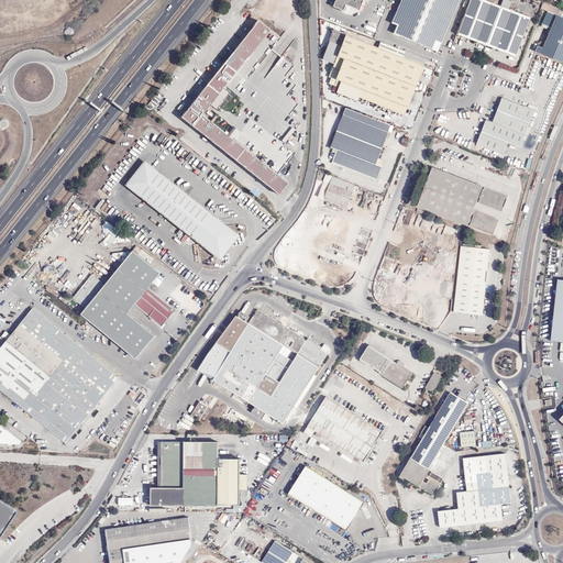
[(335,0),(335,1),(333,7),(343,11),(346,6),(360,11),(364,1),(368,3),(368,0),(335,0)]
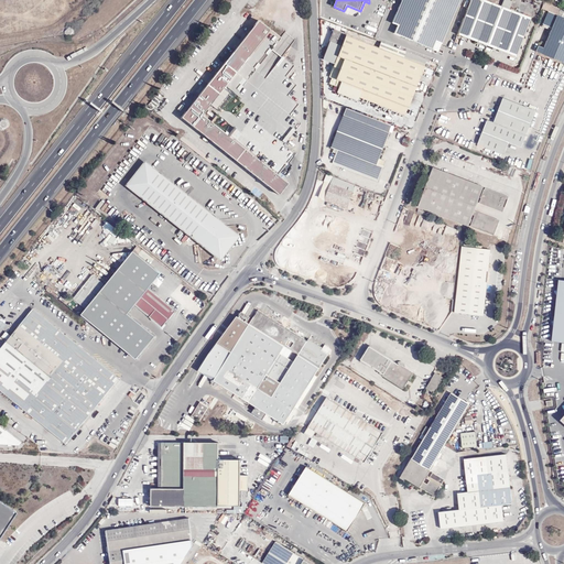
[(397,26),(393,34),(436,53),(458,0),(401,0),(392,24),(397,26)]
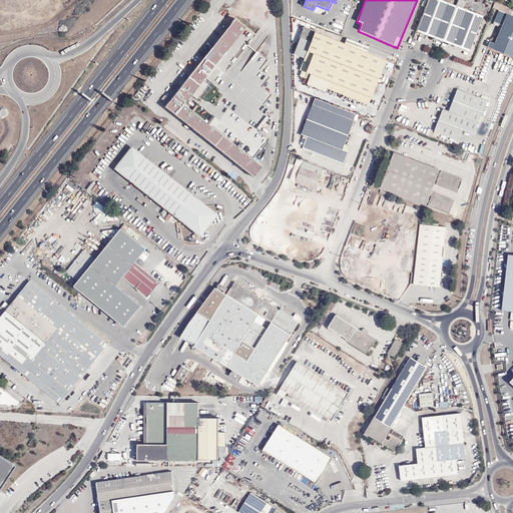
[(483,16),(442,0),(429,0),(417,30),(470,51),(483,16)]
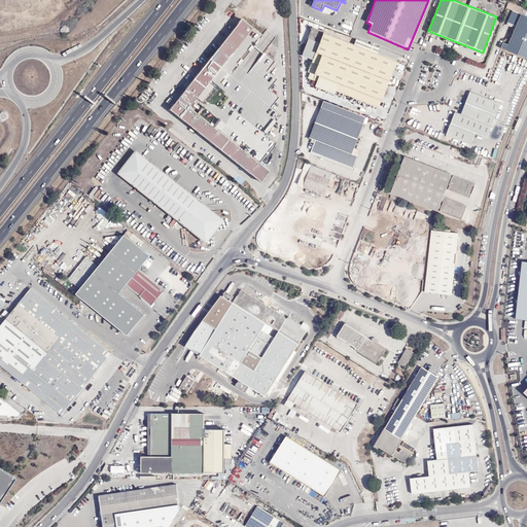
[(503,43),(501,47),(526,58),(526,16),(521,14),(513,10),(507,23),(516,26),(507,45),(503,43)]
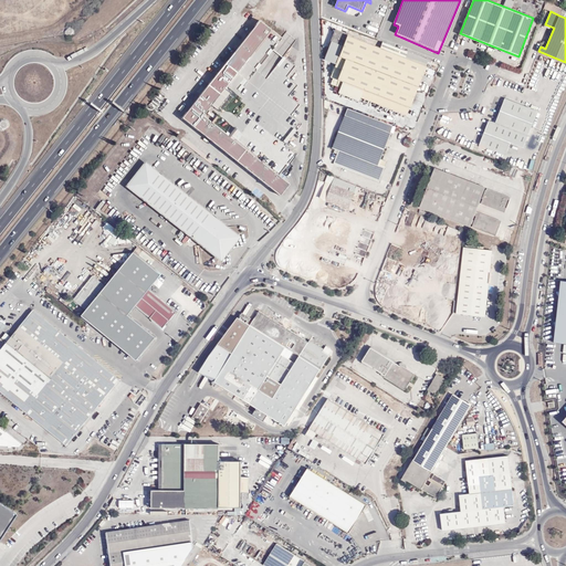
[(292,46),(260,20),(181,118),(280,196),(289,184),(278,176),(295,154),(284,145),(301,124),(291,115),(300,104),(289,96),(297,85),(286,76),(295,66),(283,56),(292,46)]
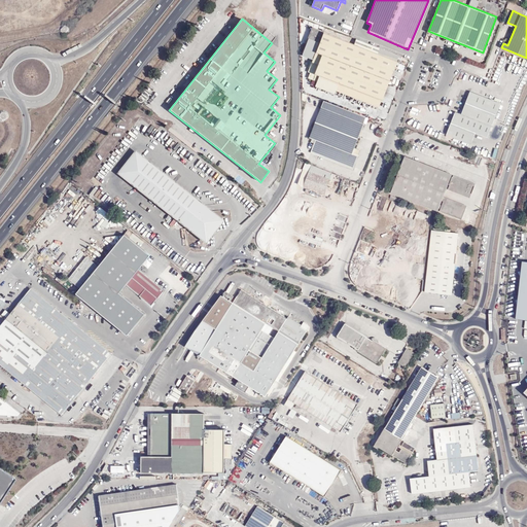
[(389,77),(395,62),(377,55),(379,48),(356,39),(353,45),(322,33),(322,31),(312,27),(307,39),(318,44),(308,72),(310,73),(307,79),(311,80),(311,79),(316,81),(314,86),(334,94),(335,91),(375,106),(378,99),(380,100),(387,83),(389,77)]
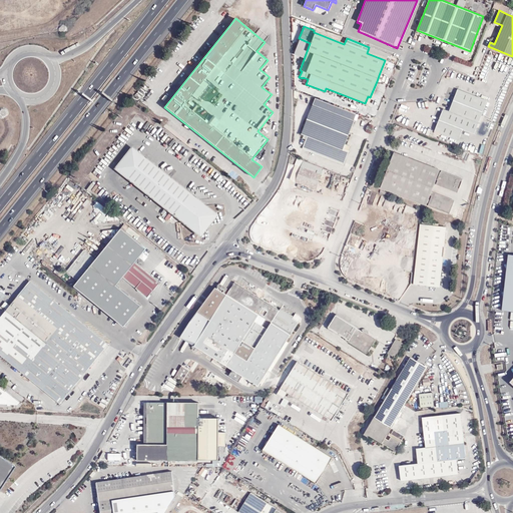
[(369,47),(367,53),(385,60),(386,60),(388,54),(369,47)]
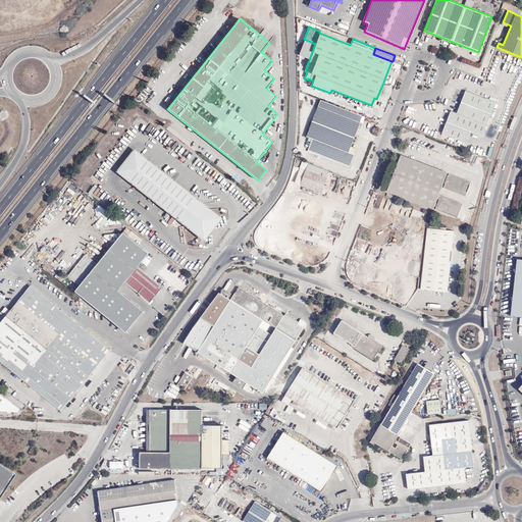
[(25,77),(30,82),(38,74),(33,69),(25,77)]
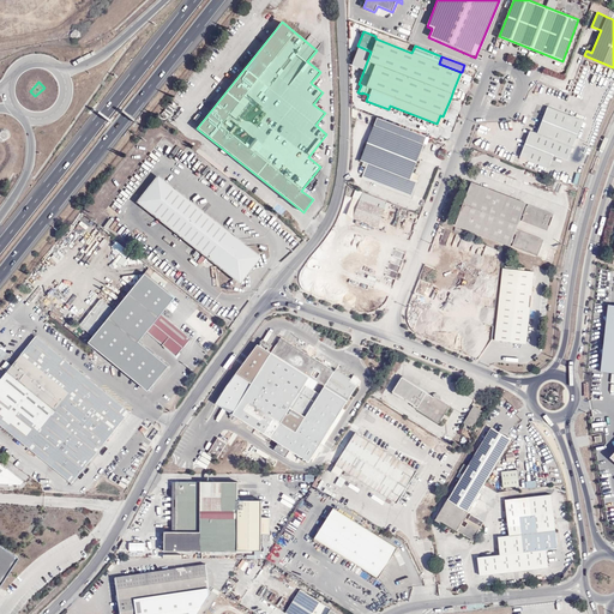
[(583,121),(548,107),(539,133),(531,130),(521,156),(549,168),(555,154),(569,158),(583,121)]
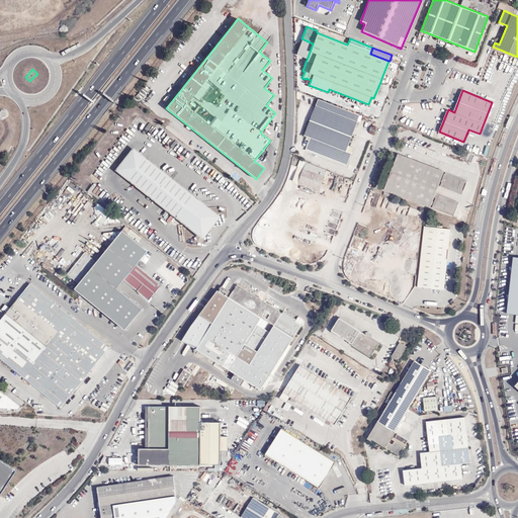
[(361,115),(320,99),(306,135),(312,137),(307,150),(347,166),(353,153),(347,151),(349,145),(361,115)]
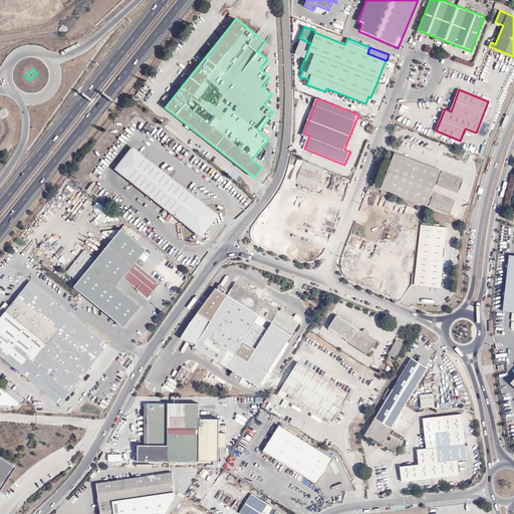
[(352,146),(346,144),(344,150),(350,152),(352,146)]
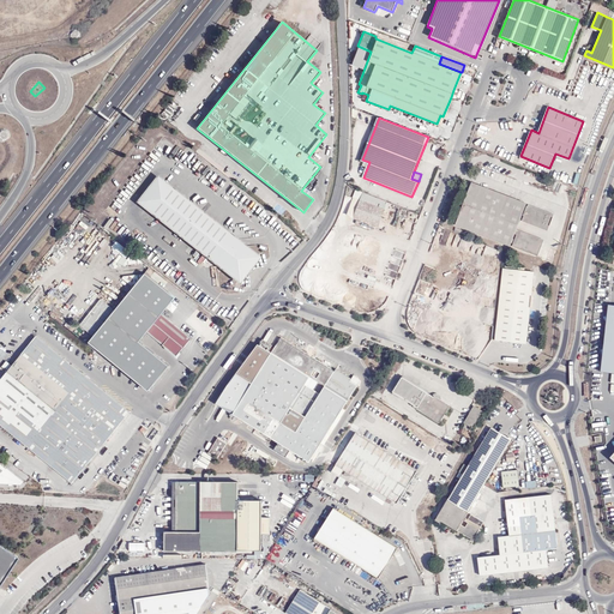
[(145,208),(166,181),(162,179),(142,204),(145,208)]
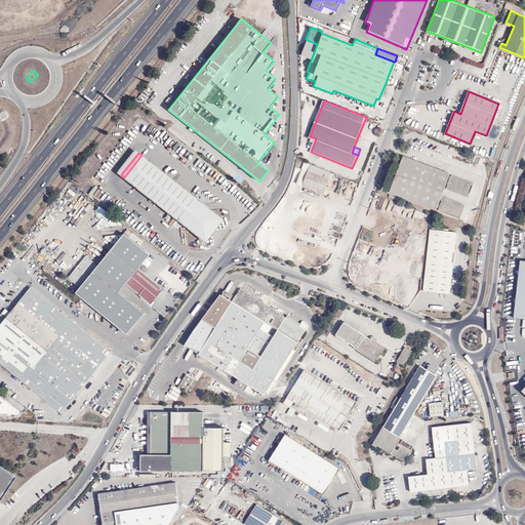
[(200,238),(217,215),(142,155),(124,177),(200,238)]
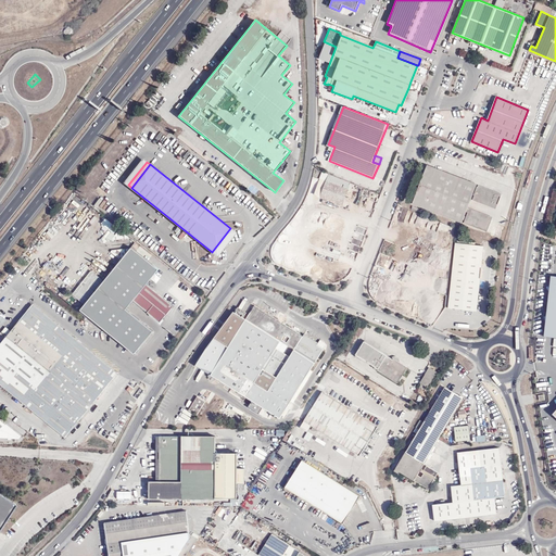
[(475,184),(427,165),(413,202),(460,222),(475,184)]
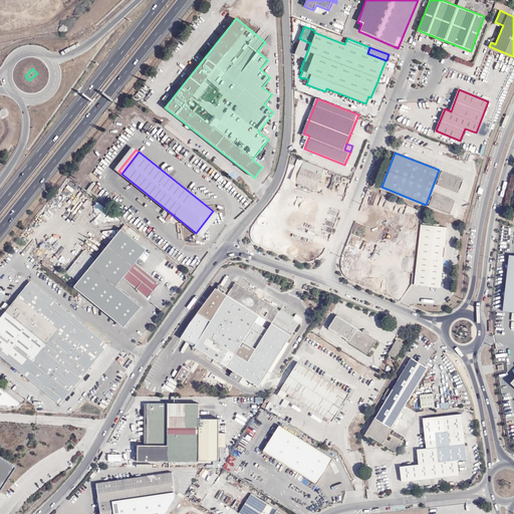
[(301,168),(295,181),(316,190),(322,176),(324,177),(326,171),(298,159),(295,166),(301,168)]
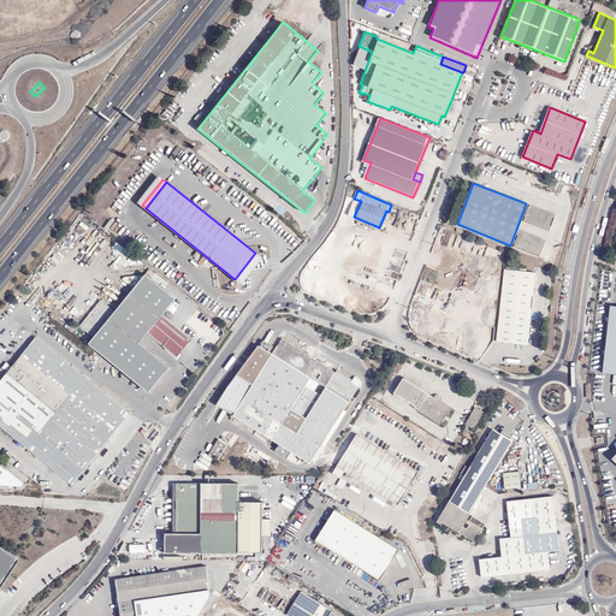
[(209,199),(203,208),(207,211),(213,201),(209,199)]
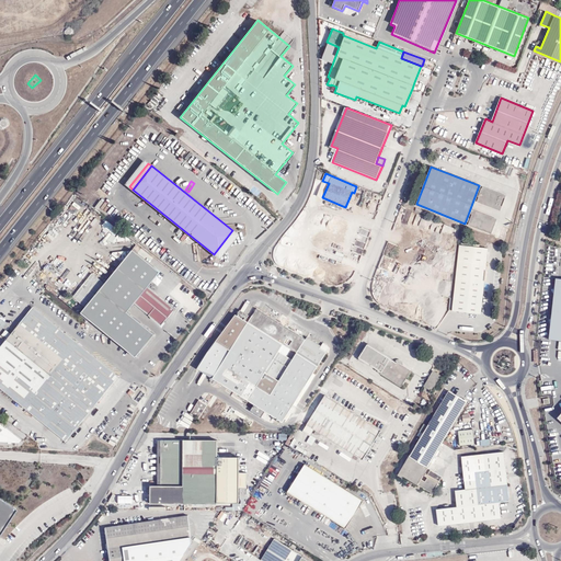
[(317,195),(322,197),(329,183),(322,181),(317,195)]
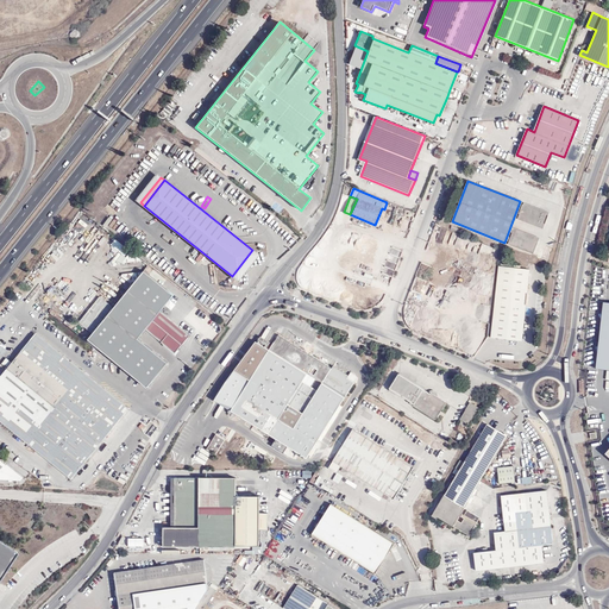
[(276,202),(271,206),(277,214),(283,209),(276,202)]
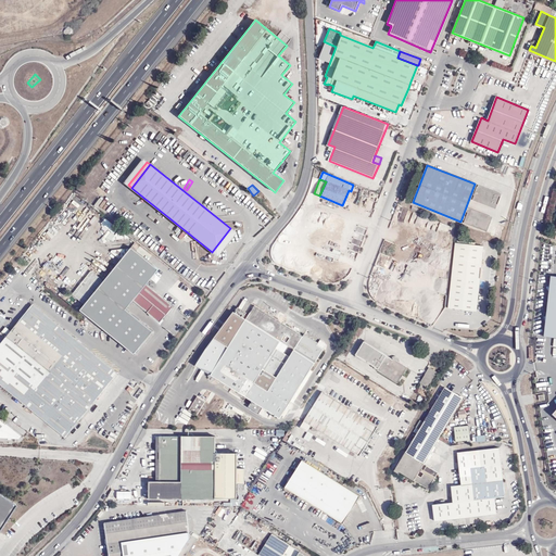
[(500,193),(477,185),(472,197),(495,206),(500,193)]
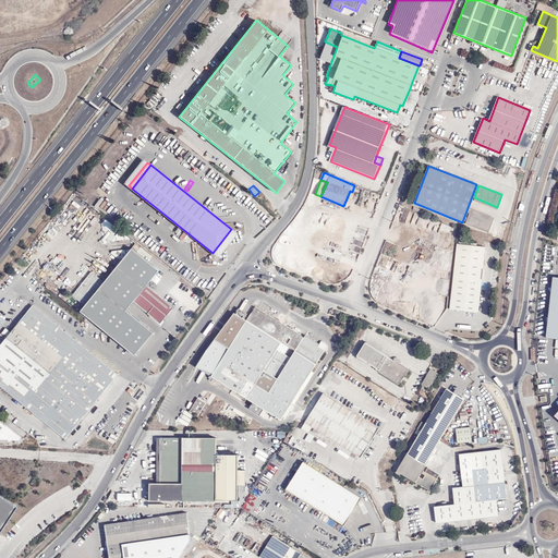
[(493,218),(470,209),(464,222),(487,231),(493,218)]
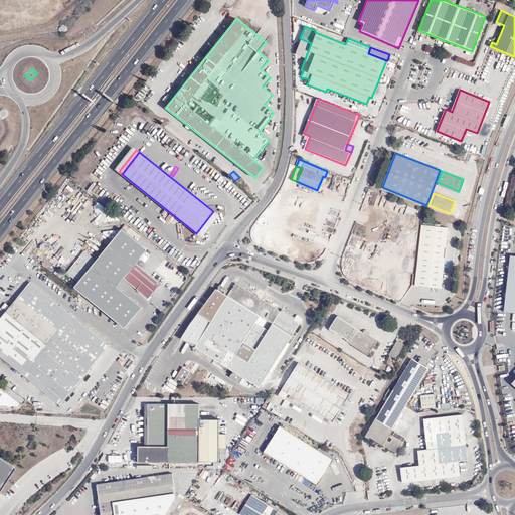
[(99,210),(102,205),(97,202),(94,206),(99,210)]
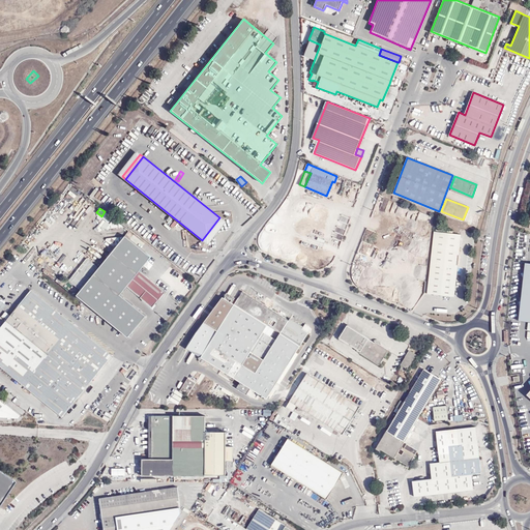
[(226,223),(219,217),(202,240),(208,244),(226,223)]
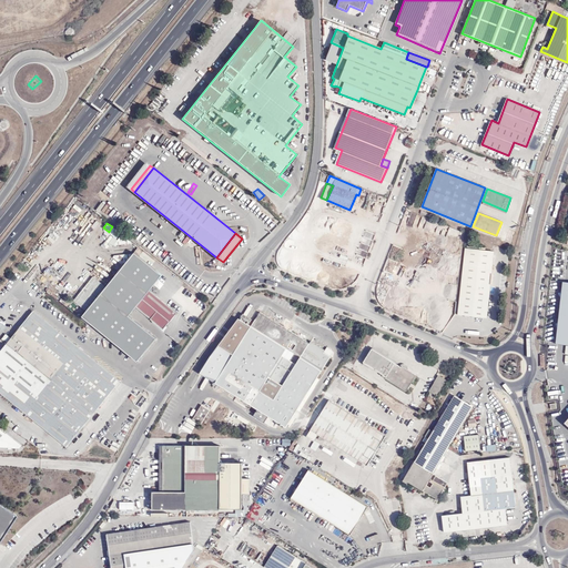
[(496,250),(467,246),(459,314),(488,316),(496,250)]
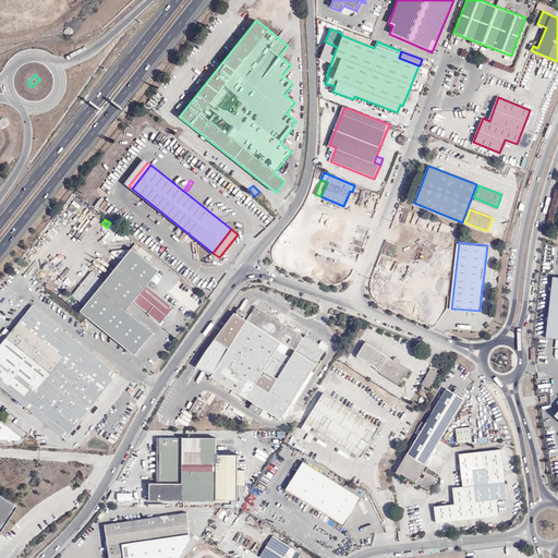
[(160,270),(134,249),(119,266),(146,288),(148,284),(160,270)]
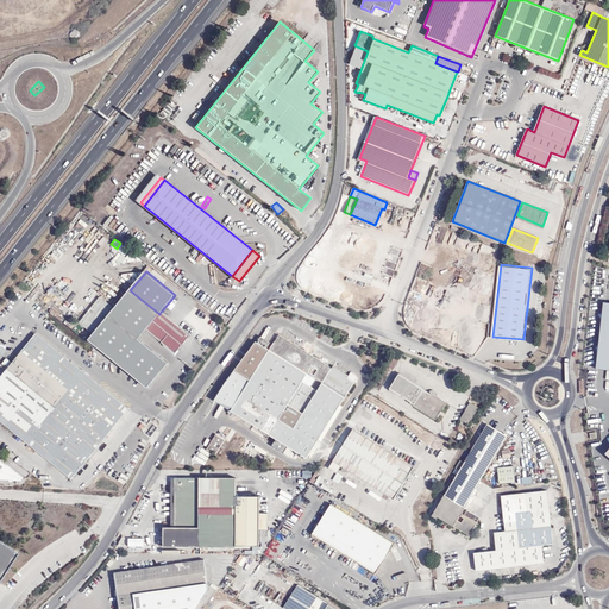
[(159,314),(130,290),(89,339),(119,363),(139,338),(148,328),(159,314)]
